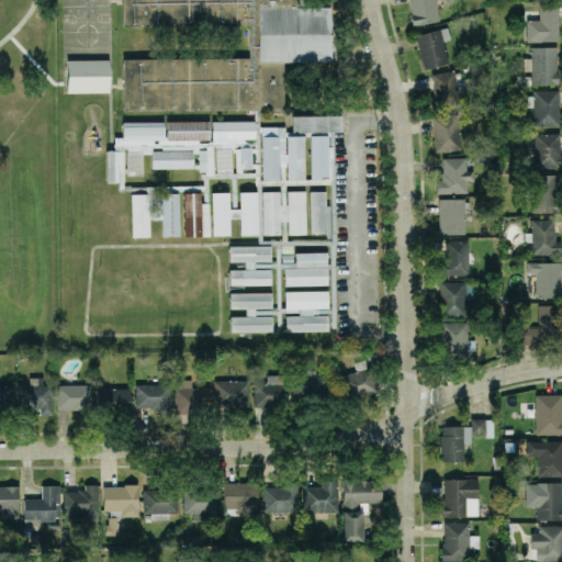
[(122,0),(296,0),(296,6),(329,6),(332,63),(283,63),(284,111),(122,108),(123,58),(248,57),(248,25),(123,25),(122,0)]
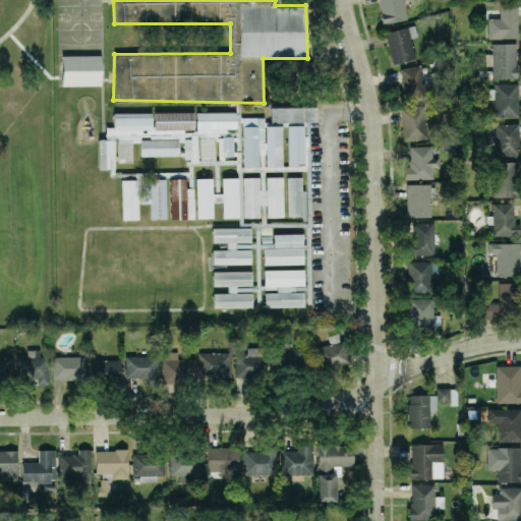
[(378,0),(384,24),(407,19),(404,2),(403,0),(378,0)]
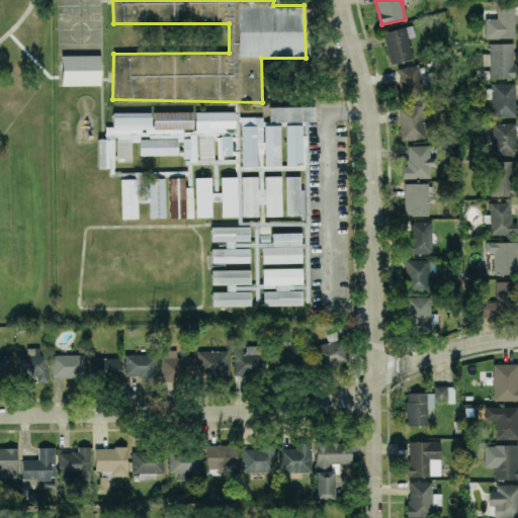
[(515,37),(514,3),(497,4),(497,18),(485,18),(486,38),(515,37)]
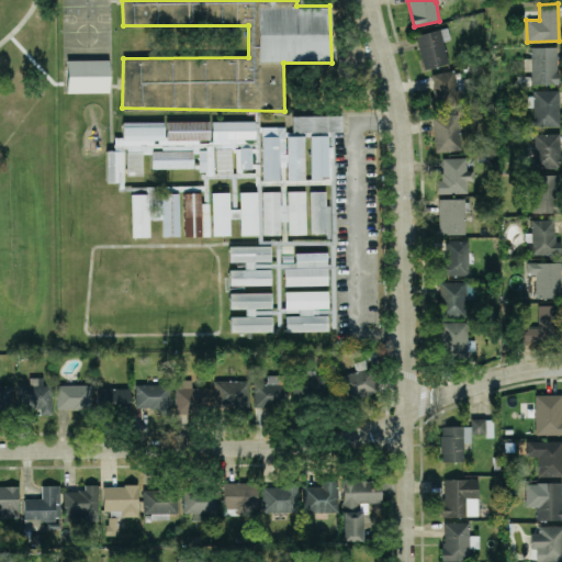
[(425,69),(449,63),(442,41),(450,38),(447,26),(414,36),(425,69)]
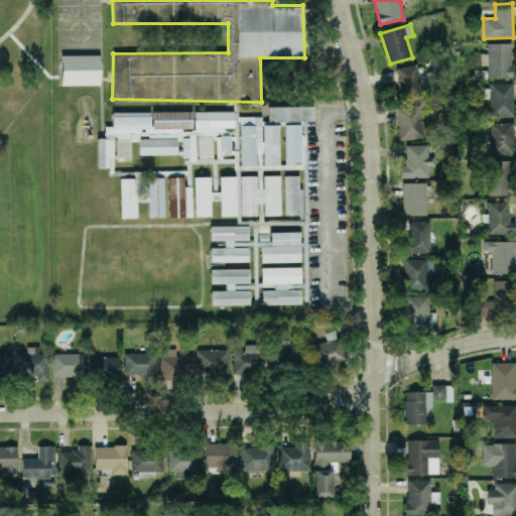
[(512,42),(487,43),(488,53),(482,53),(482,66),(488,66),(488,78),(512,77),(512,42)]
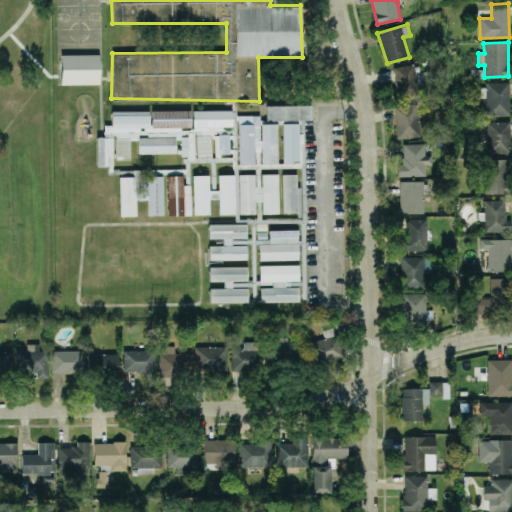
[(60,55),(61,84),(99,84),(99,54),(60,55)]
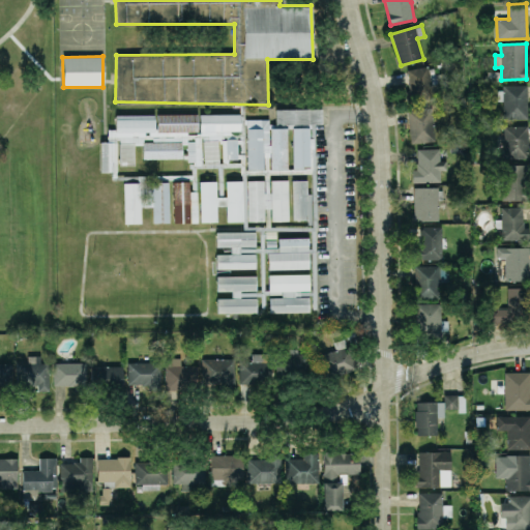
[(406,101),(432,100),(431,67),(408,68),(409,91),(406,91),(406,101)]
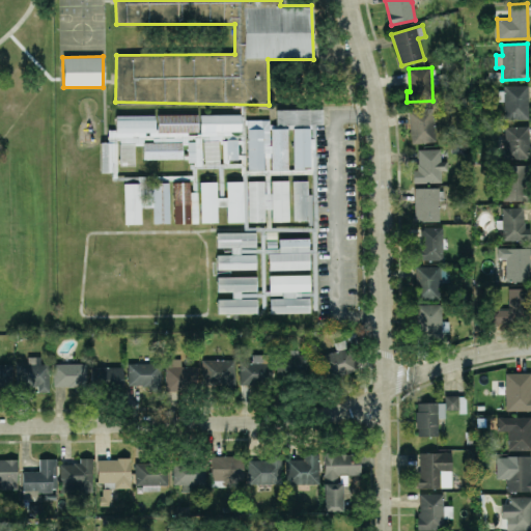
[(528,85),(504,85),(505,120),(529,120),(528,85)]
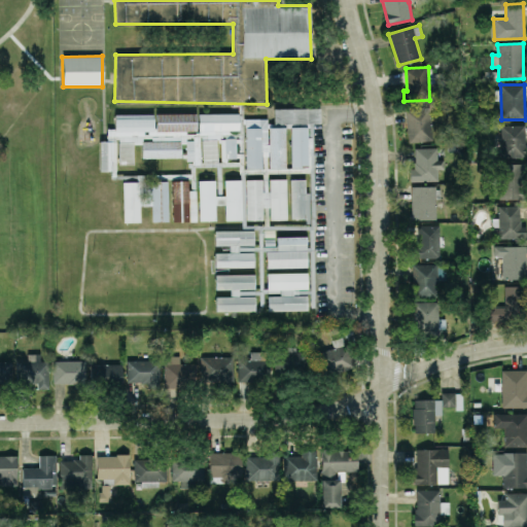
[(246,118),(246,169),(267,169),(286,169),(286,124),(320,124),(319,108),(275,108),(275,127),(269,127),(269,118),(246,118)]
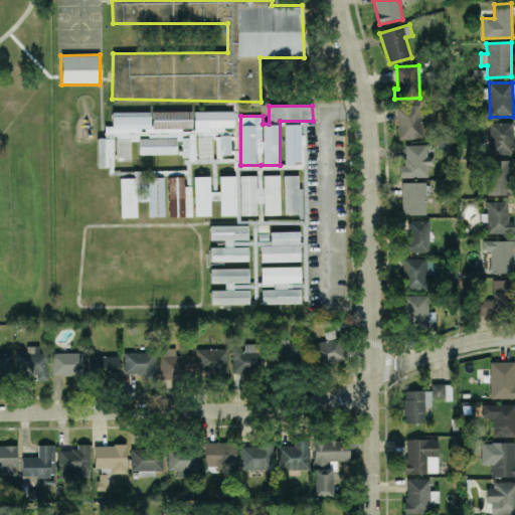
[(421,138),(421,106),(397,106),(397,138),(421,138)]
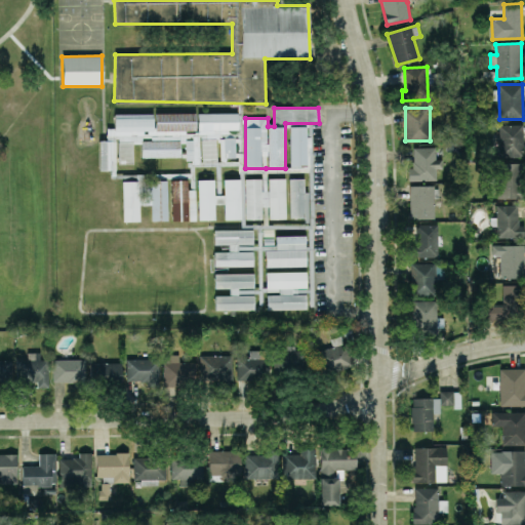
[(238,113),(197,113),(155,113),(155,114),(115,114),(115,128),(108,128),(108,136),(118,136),(118,142),(142,142),(142,157),(180,157),(180,143),(187,143),(187,162),(201,162),(201,160),(219,160),(219,164),(240,164),(240,153),(238,153),(238,113)]
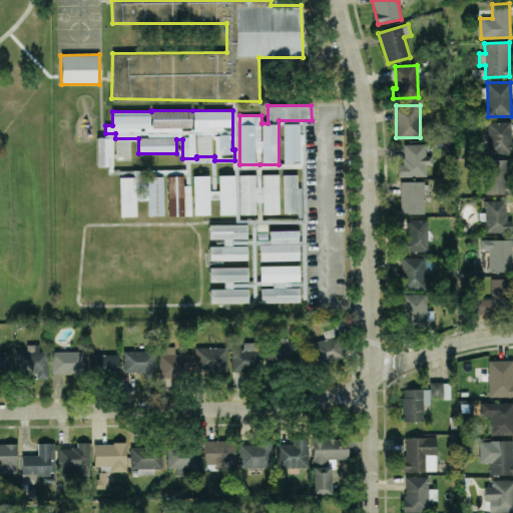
[(488,153),(512,153),(511,121),(487,122),(488,153)]
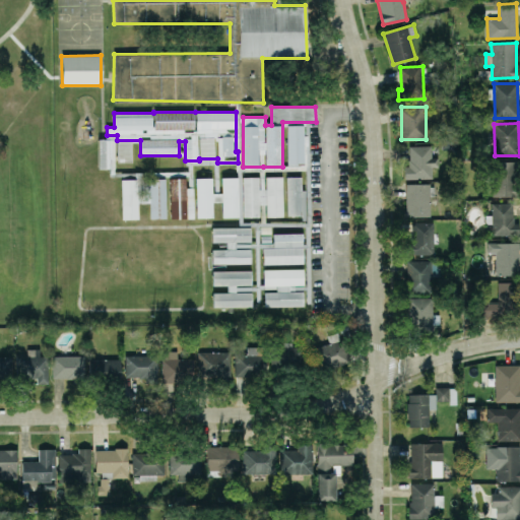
[(288,166),(305,166),(304,125),(287,126),(288,166)]
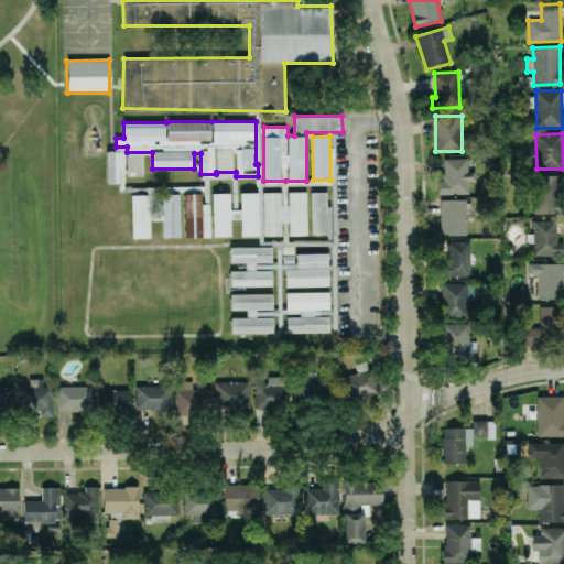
[(107,183),(123,184),(123,151),(107,151),(107,183)]
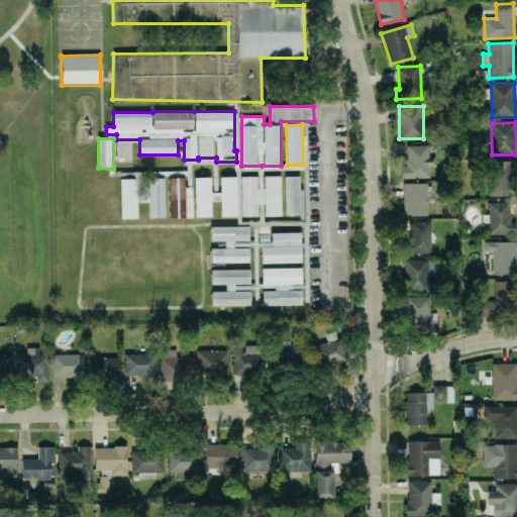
[(131,139),(117,139),(117,159),(131,159),(131,139)]
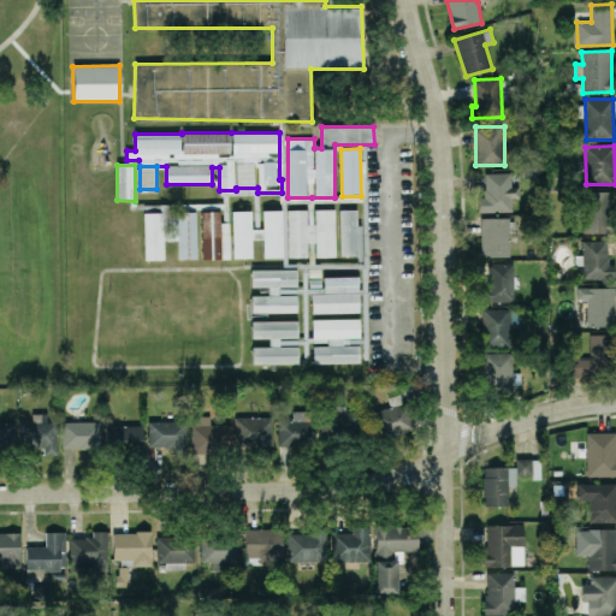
[(479,212),(513,211),(511,199),(519,199),(519,187),(511,187),(511,172),(484,173),(485,197),(479,197),(479,212)]
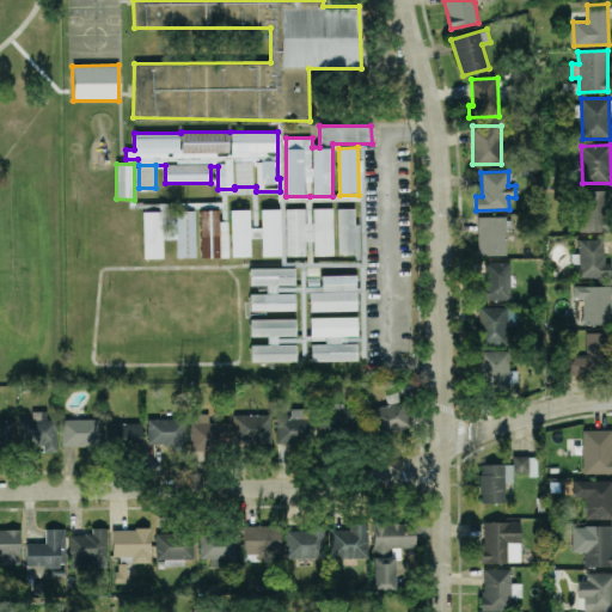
[(606,190),(579,190),(580,232),(607,231),(606,190)]
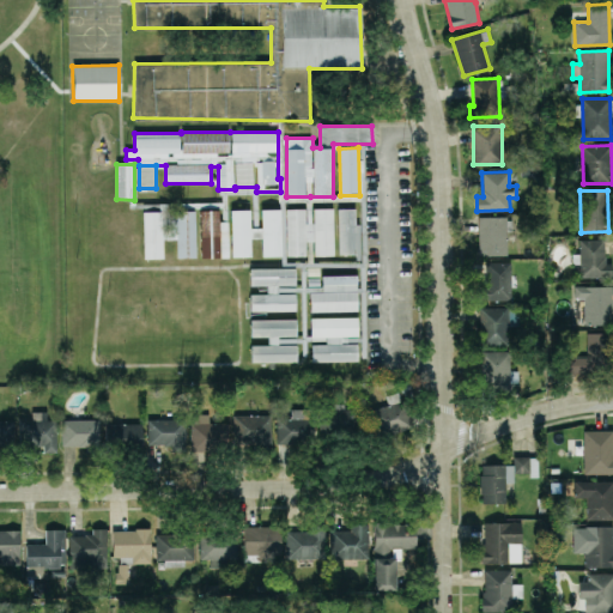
[(333,208),(314,208),(314,223),(305,223),(305,208),(286,208),(287,256),(307,256),(307,241),(315,241),(315,255),(334,255),(333,208)]
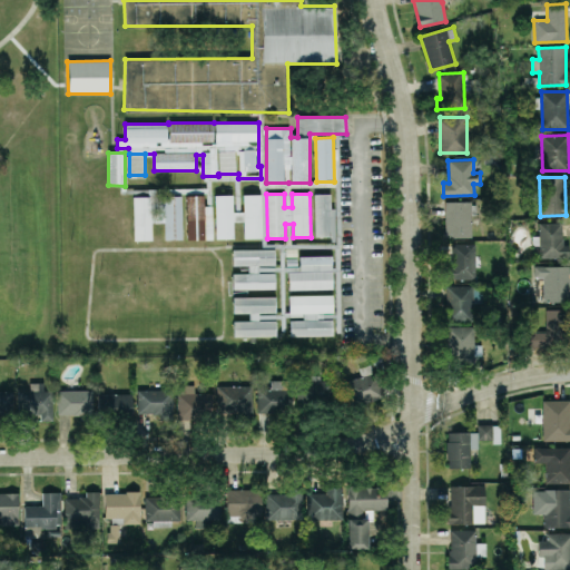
[(331,194),(315,194),(315,236),(335,236),(335,208),(331,208),(331,194)]
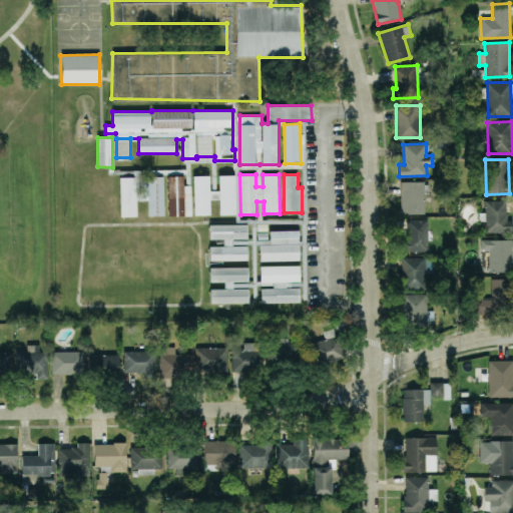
[(191,215),(191,185),(184,185),(184,175),(167,175),(167,215),(191,215)]
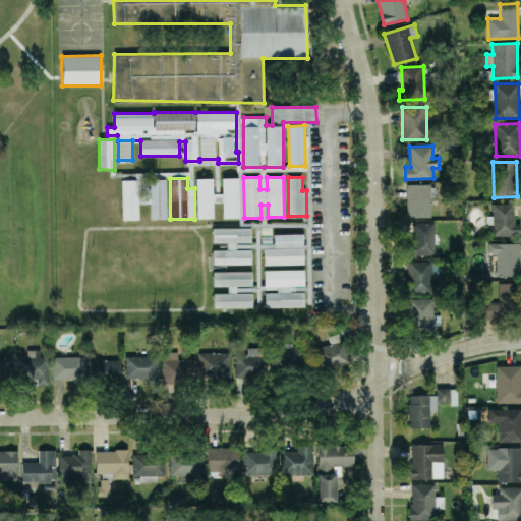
[(213,178),(196,178),(197,219),(214,218),(213,178)]
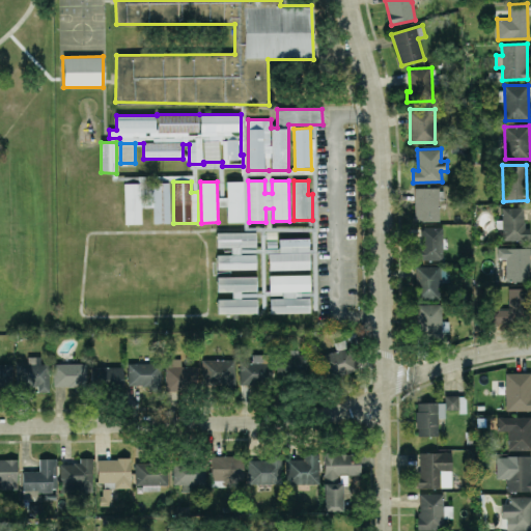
[(243,182),(227,182),(228,222),(244,222),(243,182)]
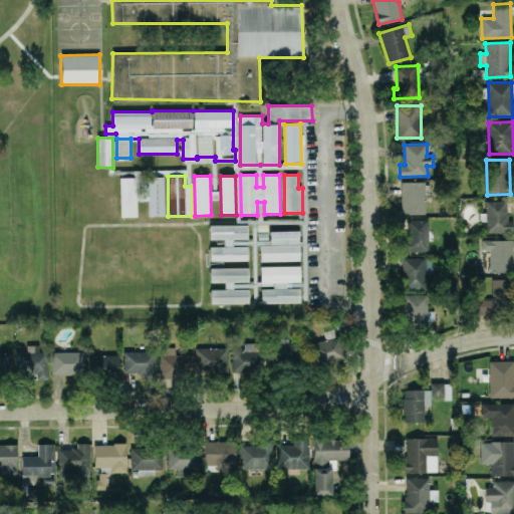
[(164,177),(119,178),(120,217),(137,217),(137,201),(148,201),(149,216),(164,216),(164,177)]
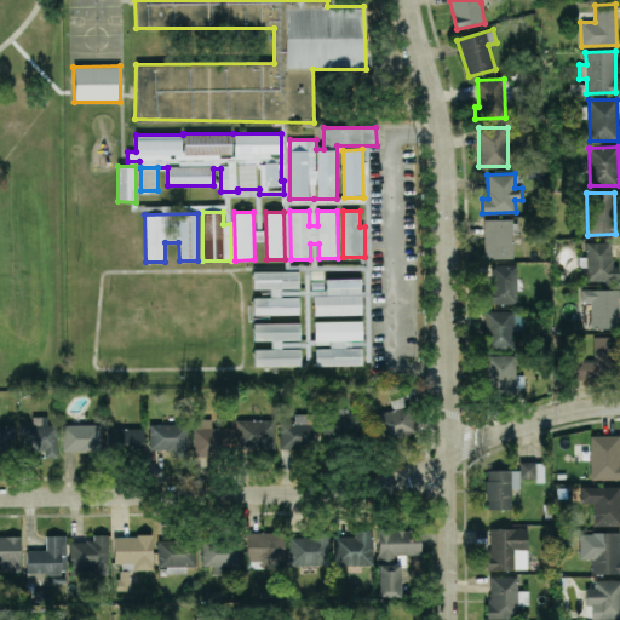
[(512,258),(514,219),(484,219),(483,258),(512,258)]
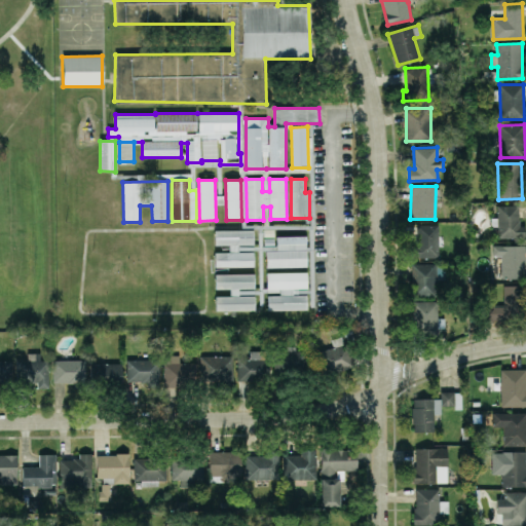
[(520,205),(497,205),(497,238),(525,239),(525,225),(519,225),(520,205)]
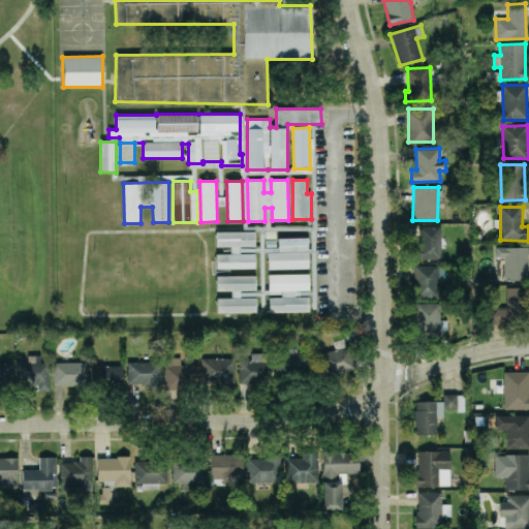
[(441,258),(441,226),(418,226),(418,246),(412,246),(413,259),(441,258)]
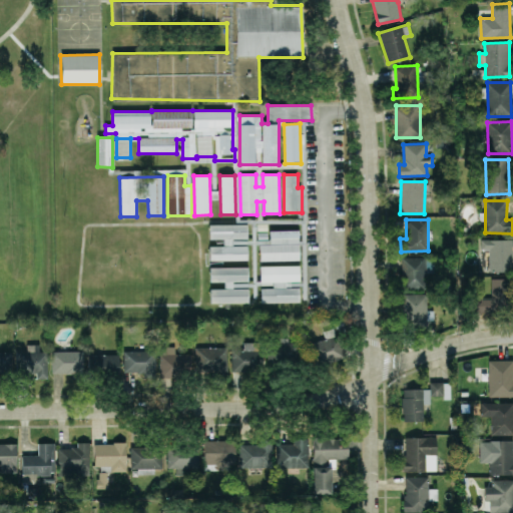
[(247,224),(209,224),(209,239),(223,238),(223,245),(233,245),(233,238),(247,238),(247,224)]
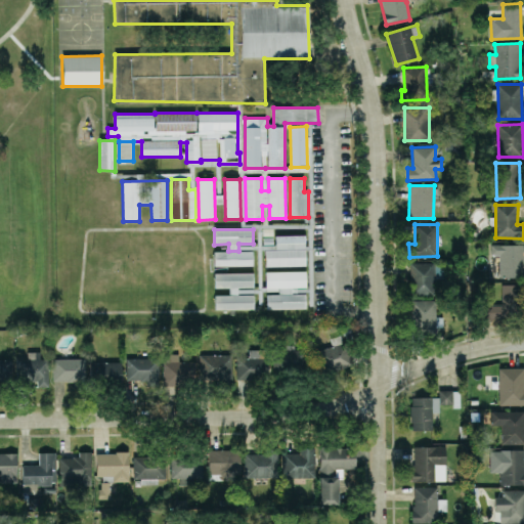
[(305,235),(276,235),(276,250),(265,250),(265,266),(305,265),(305,235)]
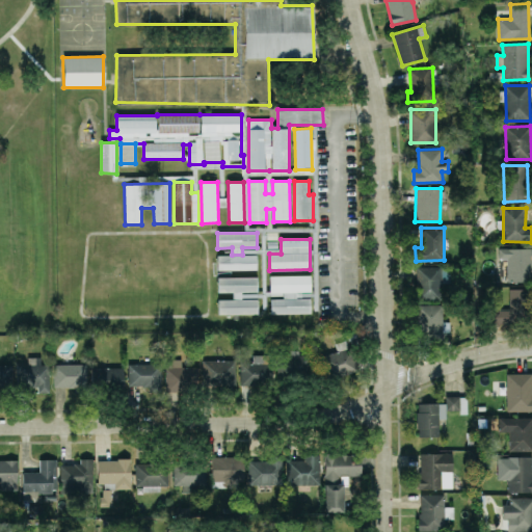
[(531,248),(498,248),(499,258),(507,258),(507,282),(531,282),(531,248)]
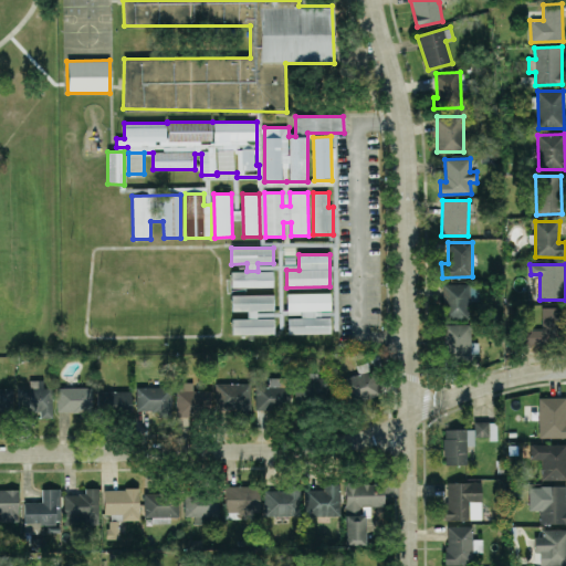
[(231,287),(273,286),(273,271),(231,271),(231,287)]
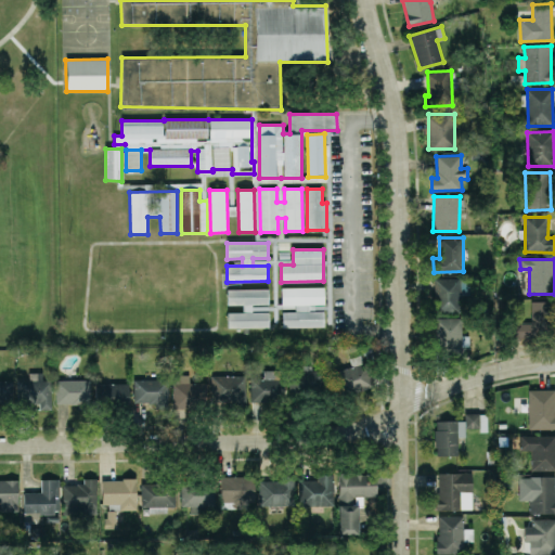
[(460,312),(460,279),(435,278),(434,311),(460,312)]
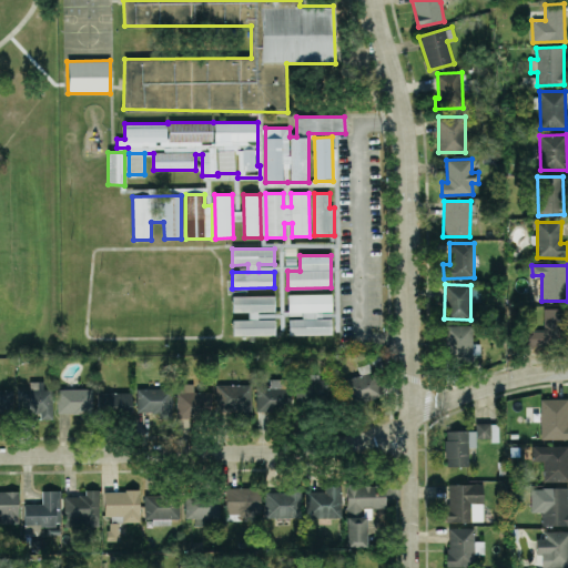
[(290,335),(332,334),(331,317),(317,318),(317,312),(332,312),(332,293),(287,294),(288,312),(302,312),(302,318),(290,318),(290,335)]
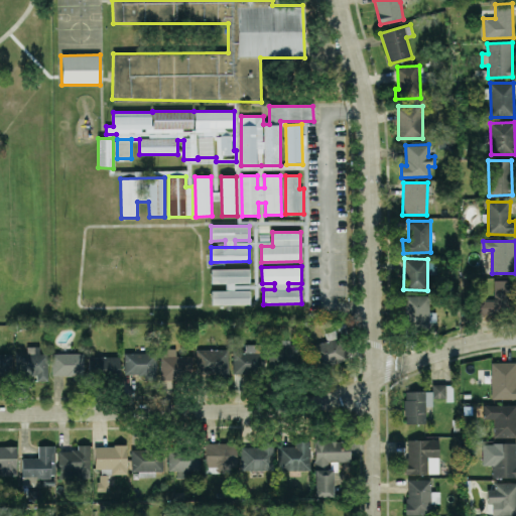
[(250,304),(249,286),(250,286),(249,268),(212,269),(212,283),(226,283),(226,290),(212,290),(212,304),(250,304)]
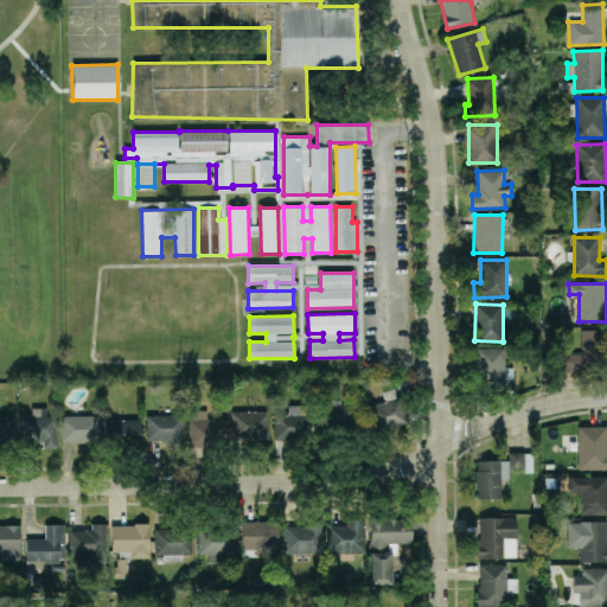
[(606,330),(581,330),(581,353),(561,353),(561,370),(606,370),(606,330)]
